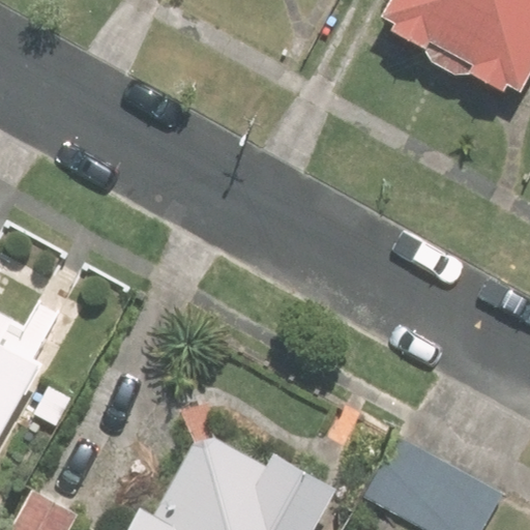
[(520,91),(529,71),(529,0),(389,0),(382,15),(394,21),(390,29),(501,90),(505,83),(520,91)]
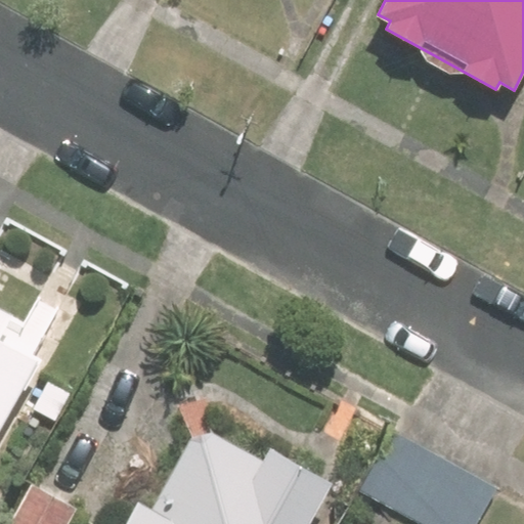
[(0,430),(38,358),(0,337),(0,333),(11,313),(0,307),(0,430)]
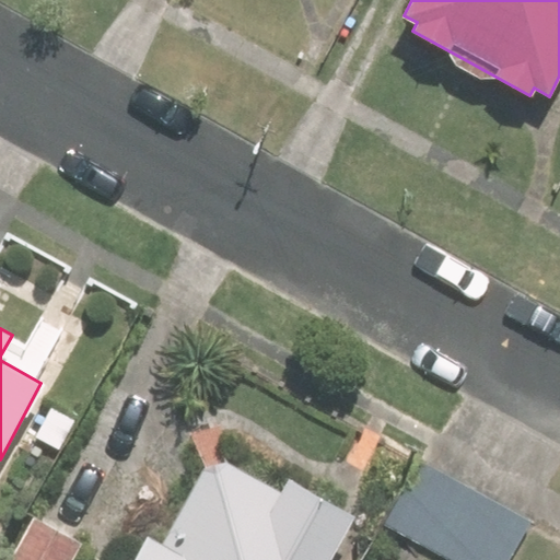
[(447,559),(505,559),(527,521),(417,461),(382,525),(447,559)]
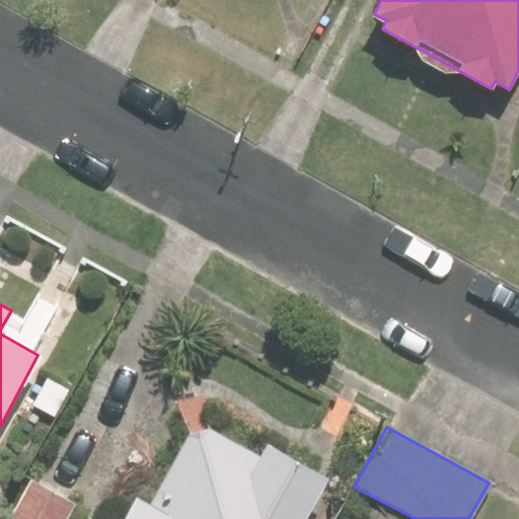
[(262,455),(215,430),(190,437),(153,504),(139,496),(126,518),(307,518),(329,479),(267,446),(262,455)]
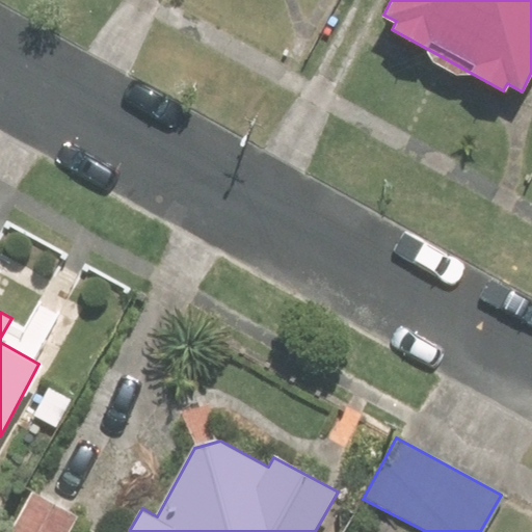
[(30,491),(7,531),(67,531),(76,516),(30,491)]
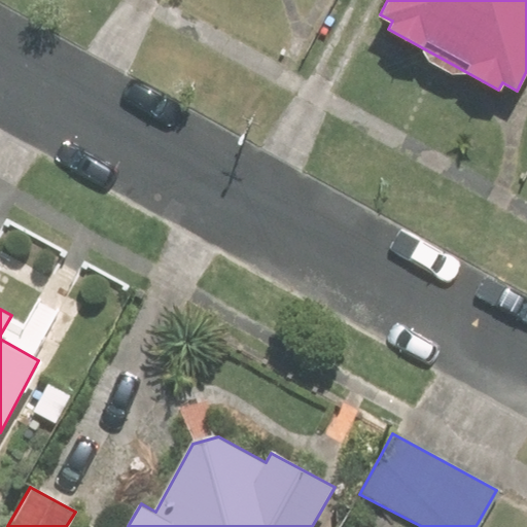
All buildings are outlined.
